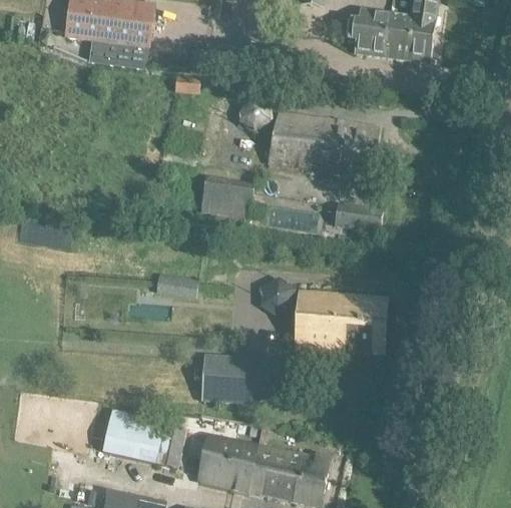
[(143,67),(151,4),(120,0),(69,0),(65,35),(90,38),(87,60),(143,67)]
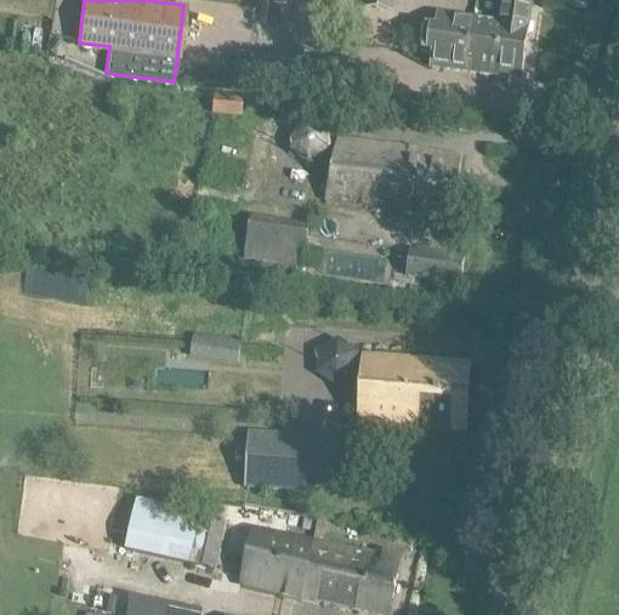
[(498,0),(497,16),(472,12),(464,67),(520,75),(531,0),(498,0)]
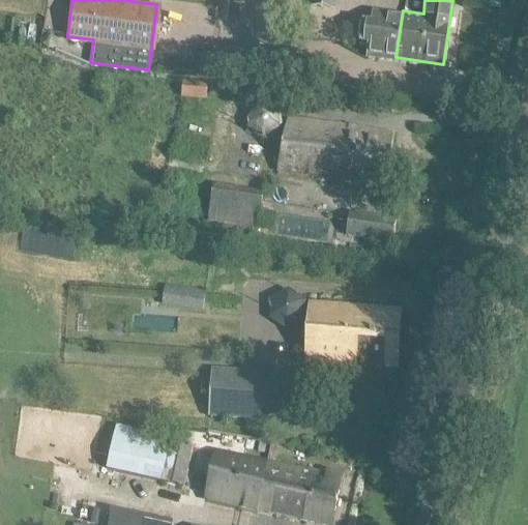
[(365,54),(396,57),(403,10),(373,6),(371,20),(367,19),(361,21),(359,37),(363,40),(368,41),(365,54)]
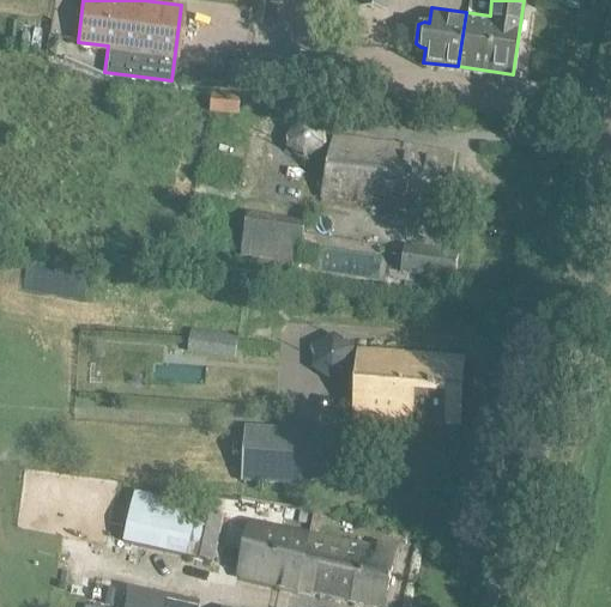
[(55,35),(47,37),(46,47),(53,52),(61,49),(62,40),(55,35)]
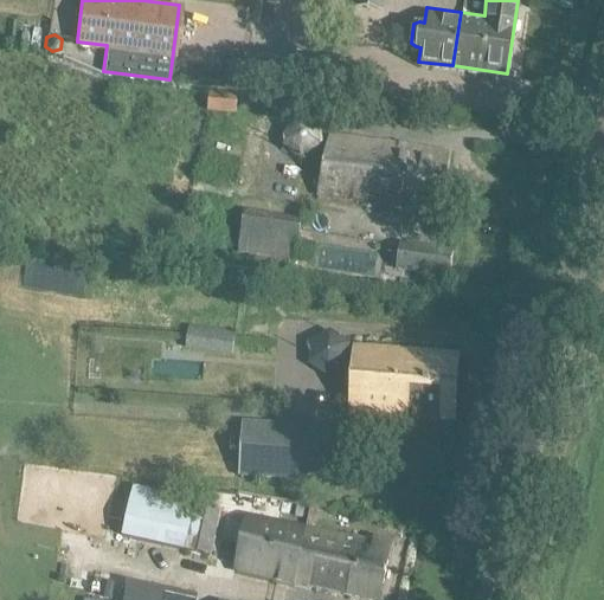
[(205,103),(233,107),(235,88),(207,84),(205,103)]
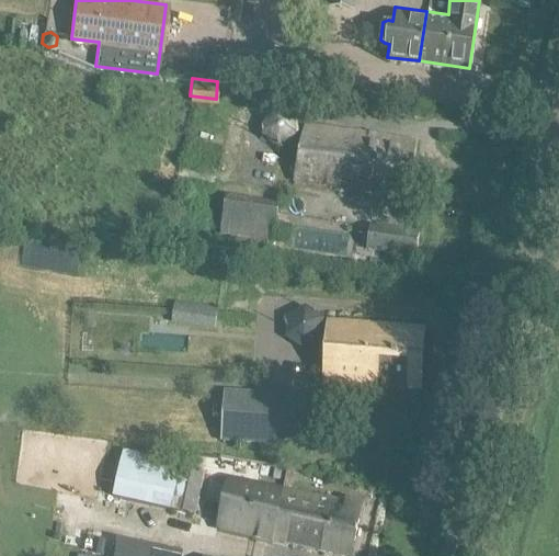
[(293,176),(407,192),(414,138),(303,121),(293,176)]
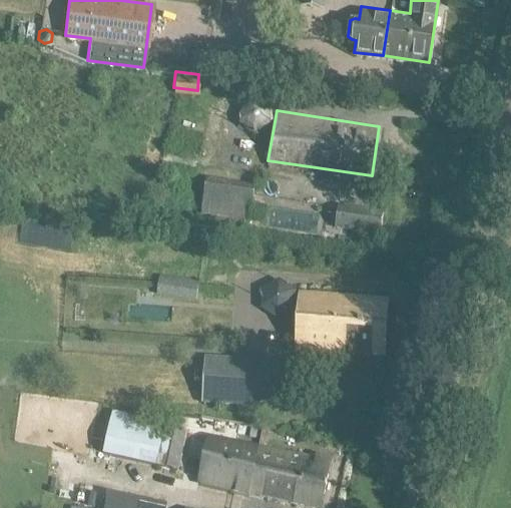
[(204,185),(198,220),(246,228),(252,193),(204,185)]
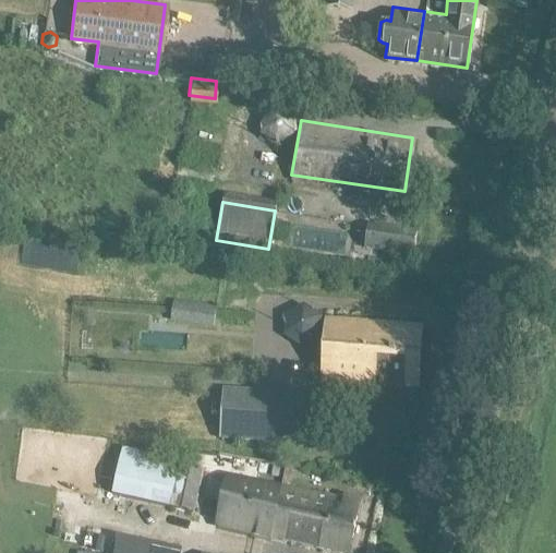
[(412,249),(415,228),(366,221),(364,243),(412,249)]
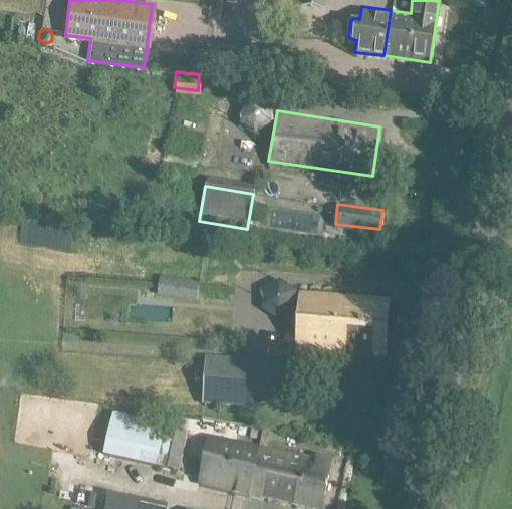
[(158,275),(156,289),(195,296),(198,281),(158,275)]
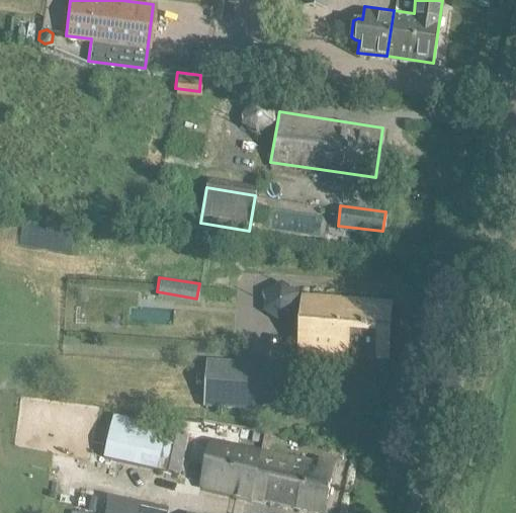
[(297,348),(388,354),(391,300),(302,292),(297,348)]
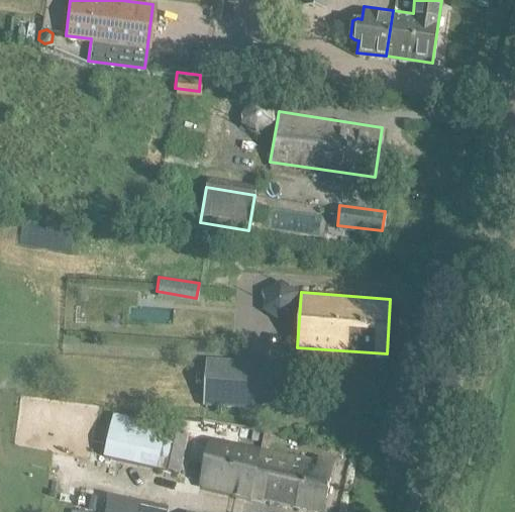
[(205,355),(201,402),(286,406),(289,361),(205,355)]
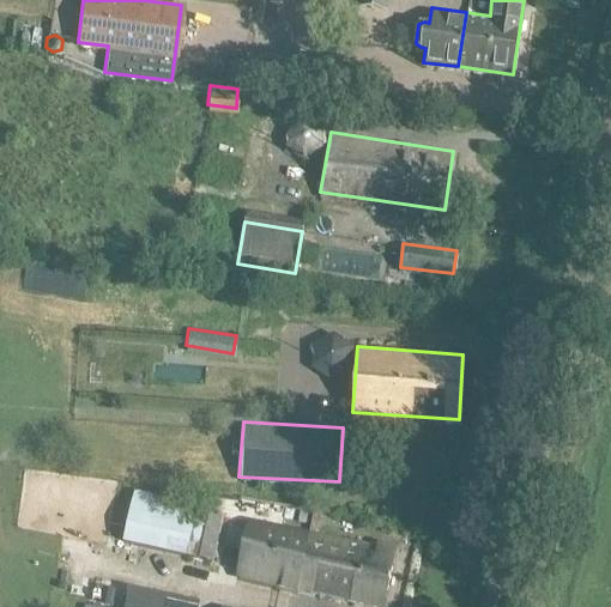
[(222,507),(132,486),(121,536),(210,556),(222,507)]
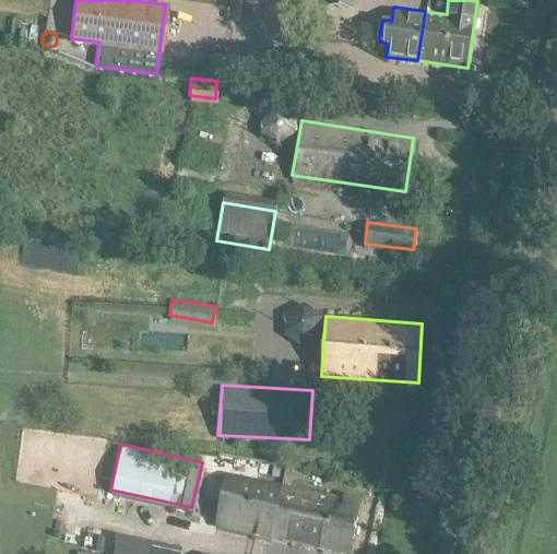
[(226,472),(215,521),(272,533),(282,483),(226,472)]
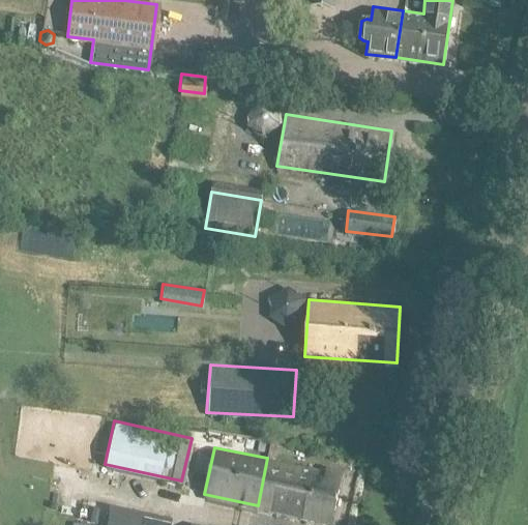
[(258,505),(331,522),(343,470),(325,466),(324,469),(267,458),(258,505)]
